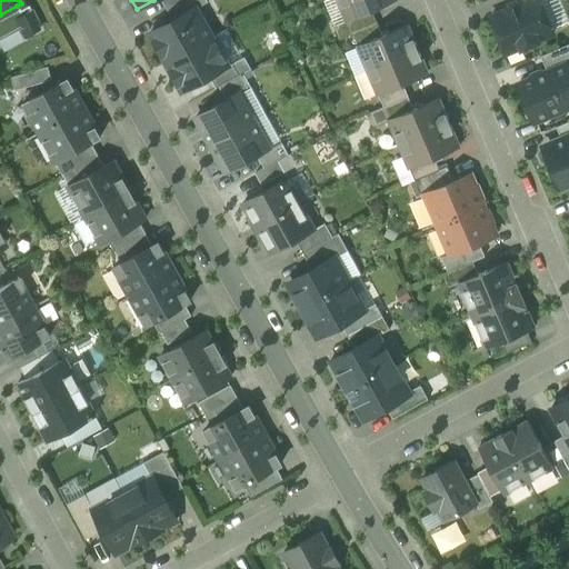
[(209,2),(207,0),(182,0),(167,9),(173,20),(197,8),(197,9),(209,2)]
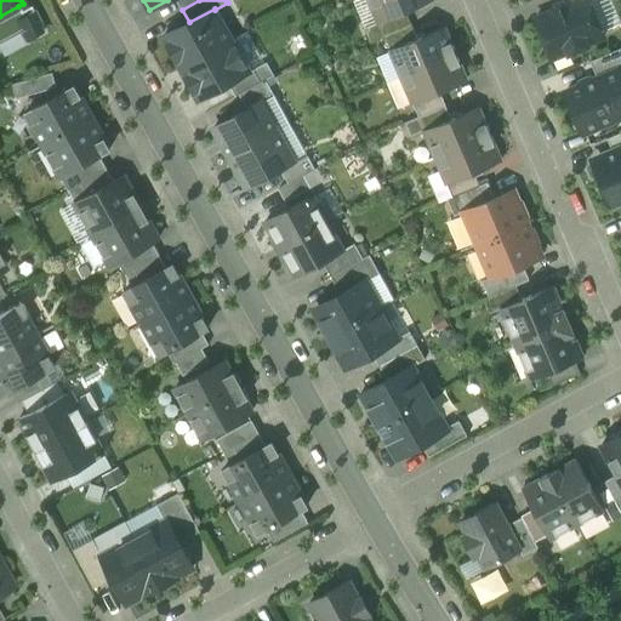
[(369,0),(380,23),(406,11),(432,0),(369,0)]
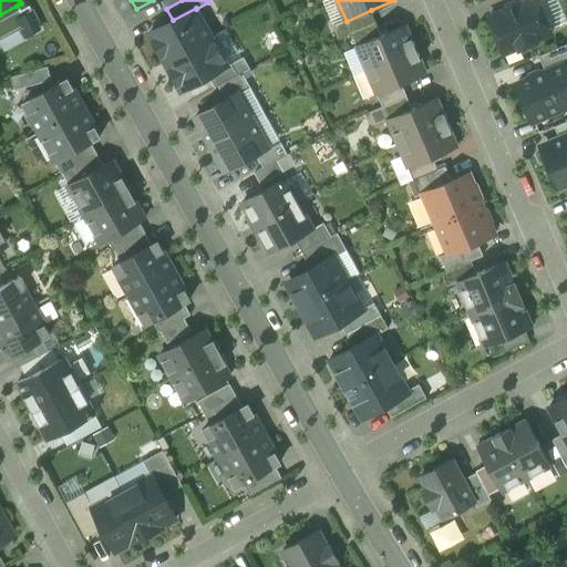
[(488,18),(503,53),(519,47),(521,49),(537,42),(536,39),(553,32),(538,0),(531,0),(522,4),(519,1),(504,8),(505,11),(488,18)]
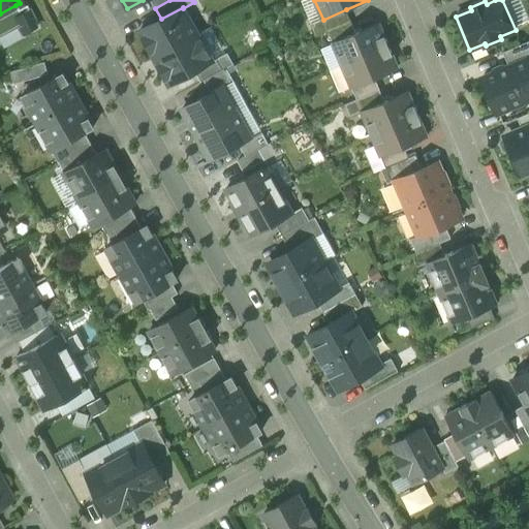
[(0,35),(18,26),(22,35),(37,27),(26,5),(18,9),(16,5),(0,13),(0,35)]
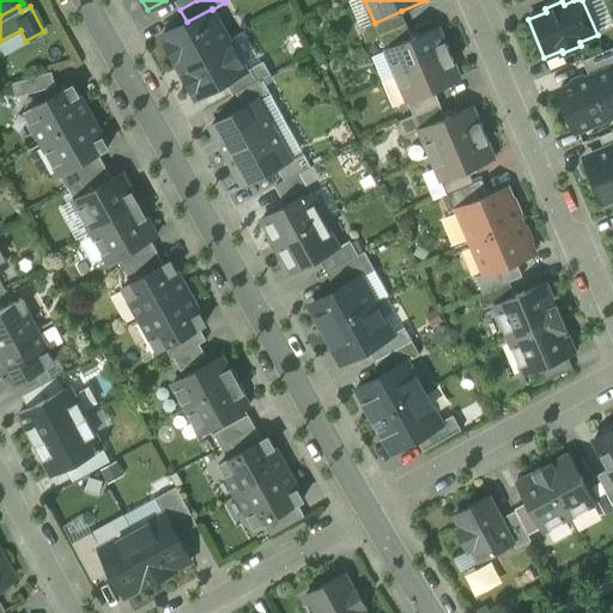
[(162,36),(180,67),(230,40),(212,10),(212,8),(187,22),(162,36)]
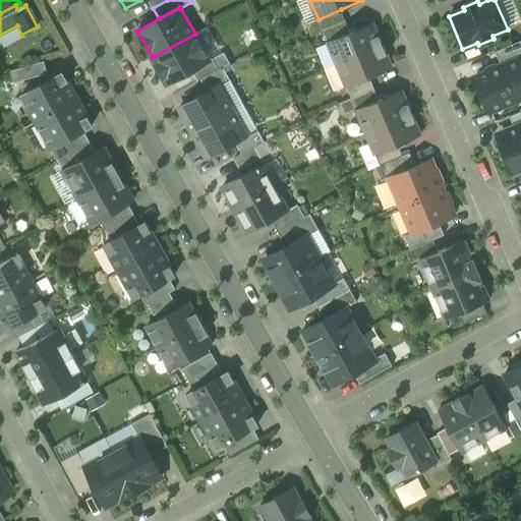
[(311,35),(323,31),(345,20),(341,9),(319,19),(306,23),(311,35)]
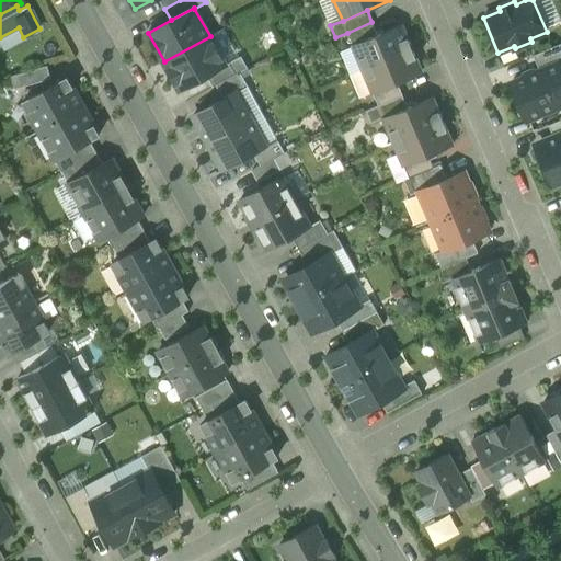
[(377,34),(371,22),(347,33),(353,45),(377,34)]
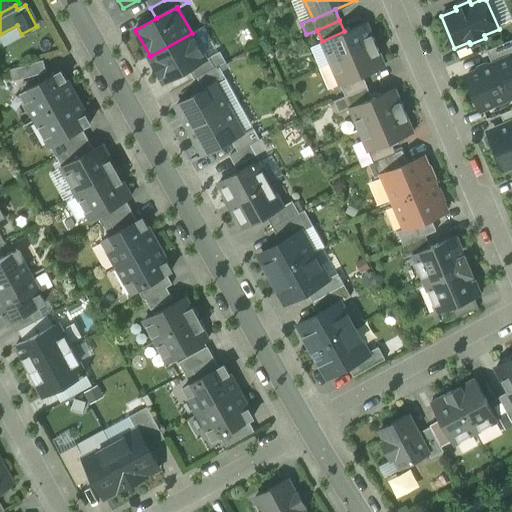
[(322,41),(331,63),(376,44),(373,35),(372,35),(366,22),(344,31),(322,41)]
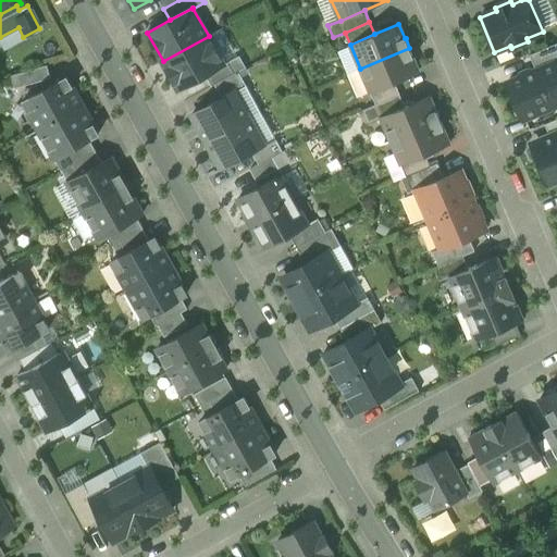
[(0,37),(0,46),(3,51),(24,39),(23,37),(19,27),(0,37)]
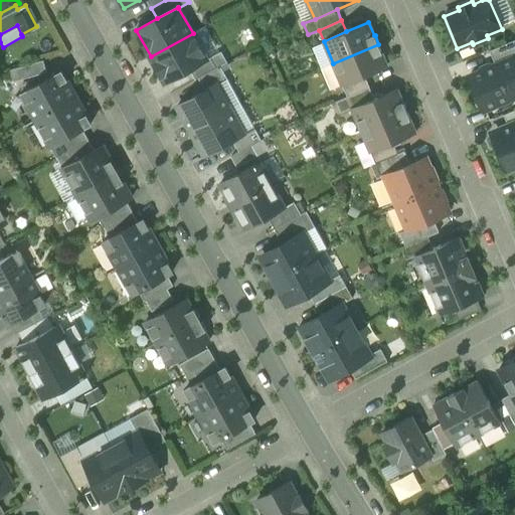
[(207,59),(193,33),(151,56),(165,82),(190,69),(207,59)]
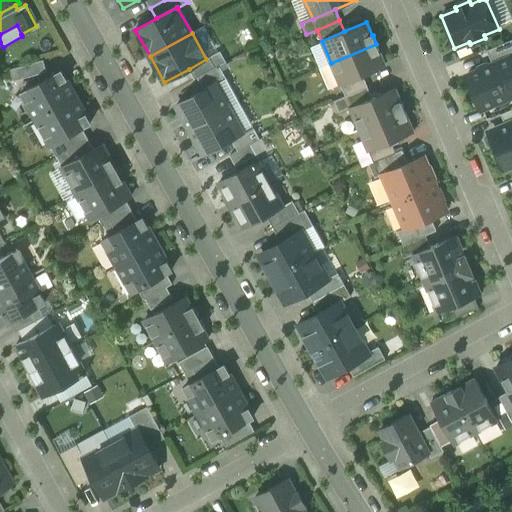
[(511,39),(487,50),(493,65),(510,58),(511,61),(511,39)]
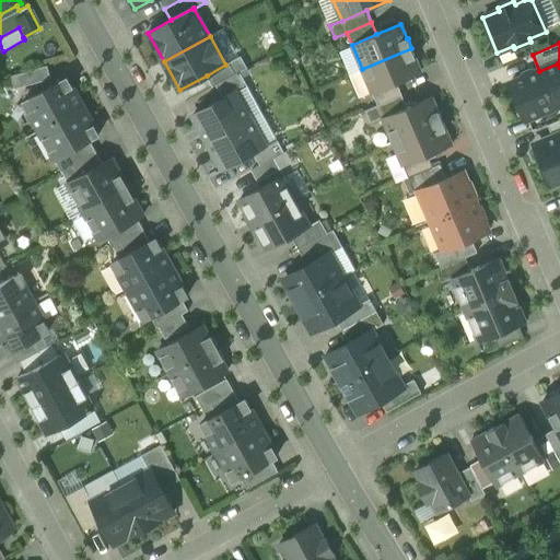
[(416,58),(411,48),(362,69),(373,93),(397,83),(421,72),(415,58),(416,58)]
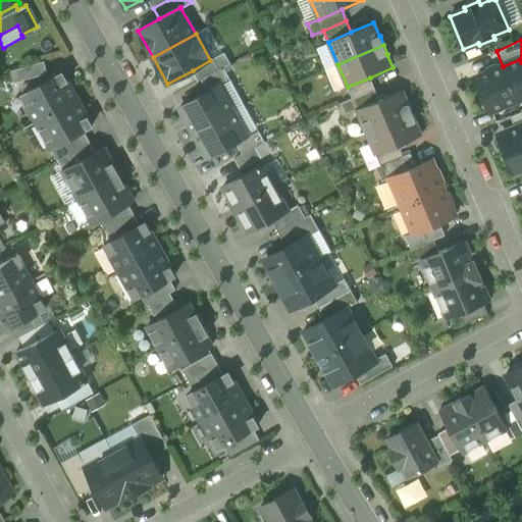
[(198,81),(201,80),(223,67),(230,63),(224,52),(210,60),(193,70),(198,81)]
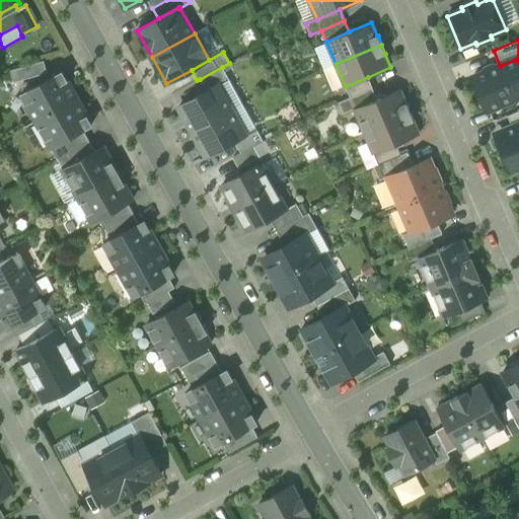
[(472,77),(487,112),(518,97),(518,62),(517,59),(500,66),(472,77)]
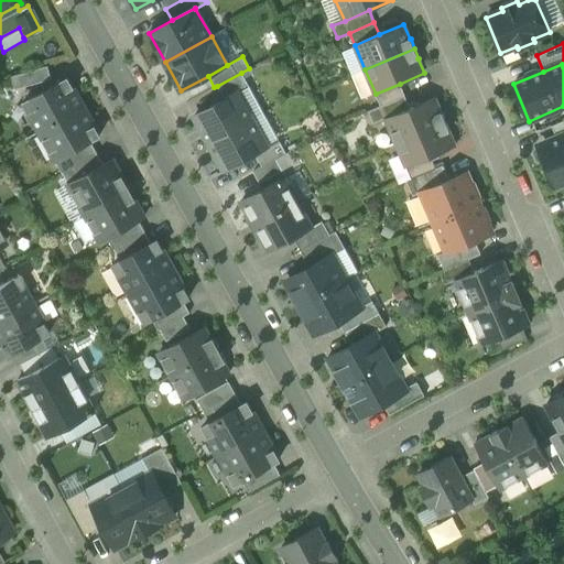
[(9,77),(13,89),(52,79),(47,66),(9,77)]
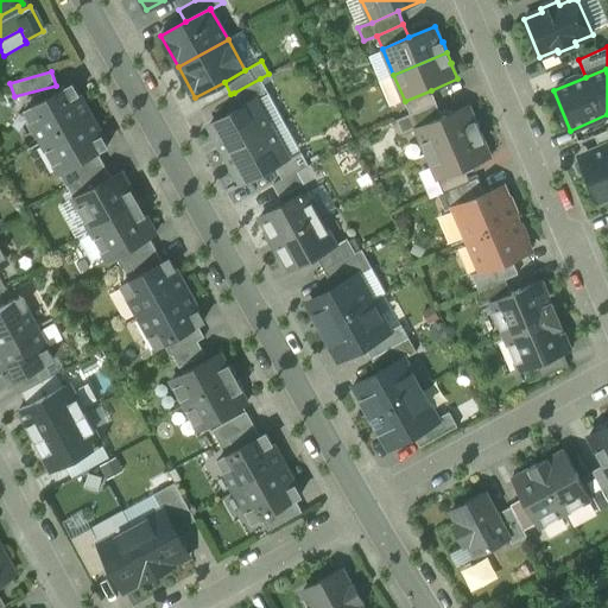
[(267,92),(260,78),(234,93),(242,107),(255,100),(254,99),(267,92)]
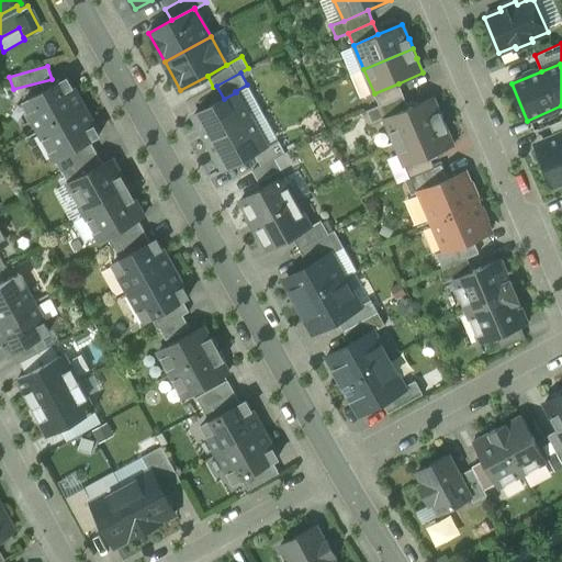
[(23,102),(40,131),(83,107),(67,78),(23,102)]
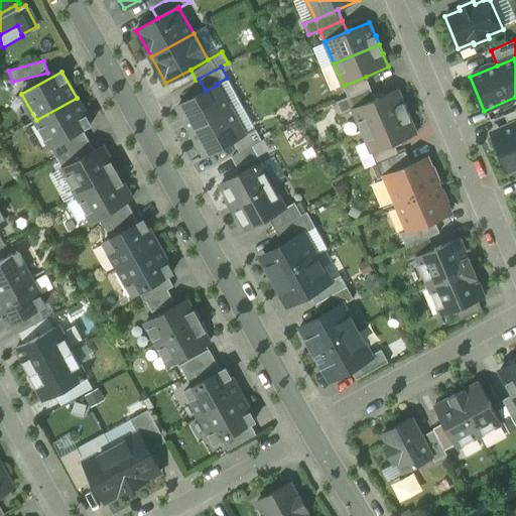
[(344,86),(348,97),(370,88),(366,77),(344,86)]
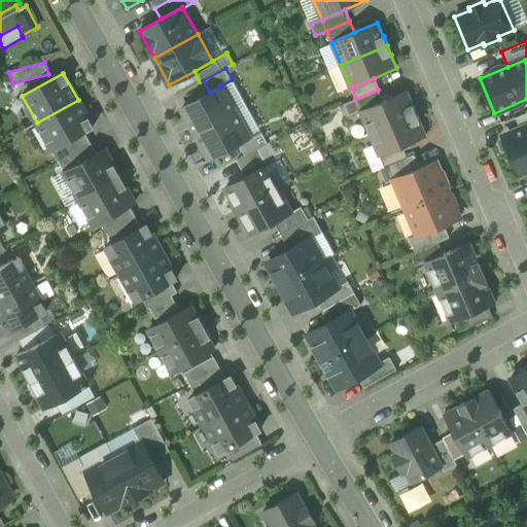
[(182,108),(196,134),(236,111),(221,86),(210,93),(182,108)]
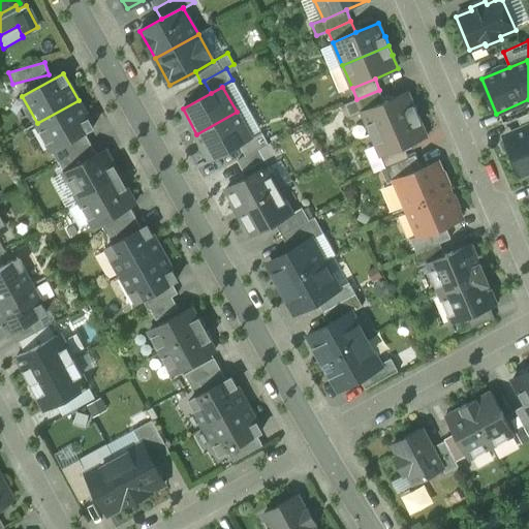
[(384,101),(379,90),(356,99),(345,104),(350,116),(362,111),(384,101)]
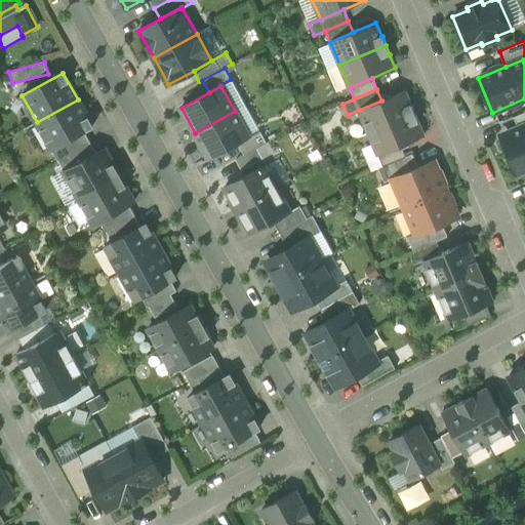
[(359,110),(369,132),(415,113),(411,105),(410,105),(404,90),(381,101),(359,110)]
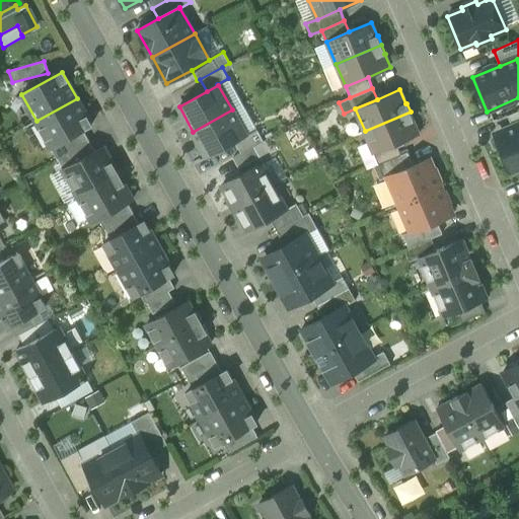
[(92,125),(77,98),(36,121),(51,148),(83,130),(92,125)]
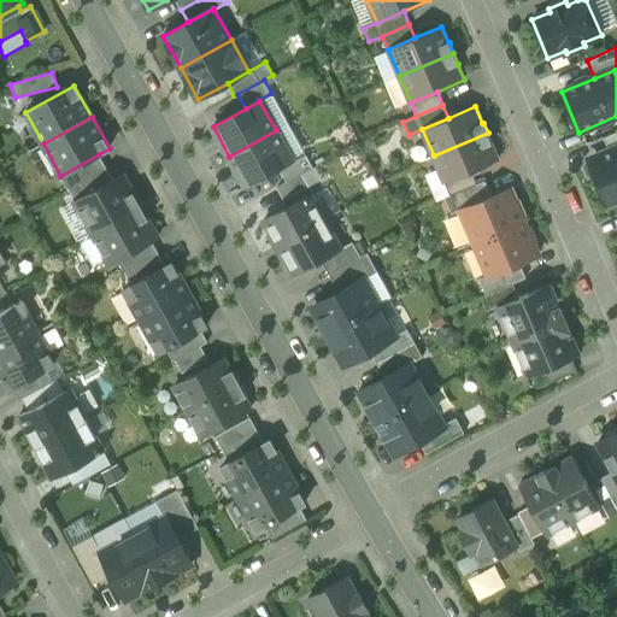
[(292,160),(276,130),(229,157),(246,186),(278,168),(292,160)]
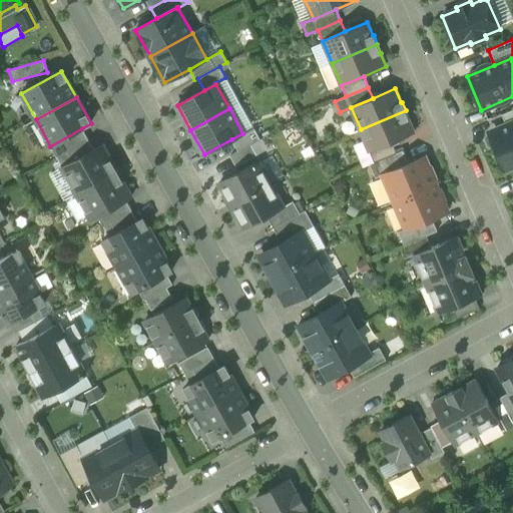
[(512,109),(502,114),(507,125),(512,122),(512,109)]
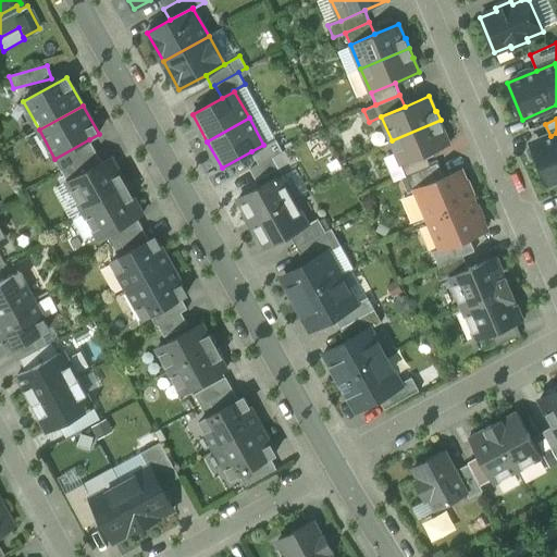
[(444,128),(441,120),(392,140),(401,164),(425,155),(449,144),(443,130),(444,128)]
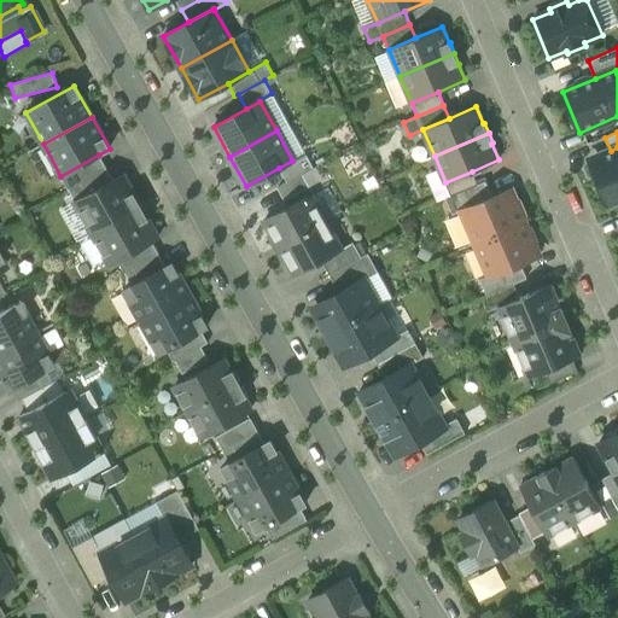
[(617,147),(611,151),(599,156),(600,162),(594,165),(610,203),(617,199),(617,147)]
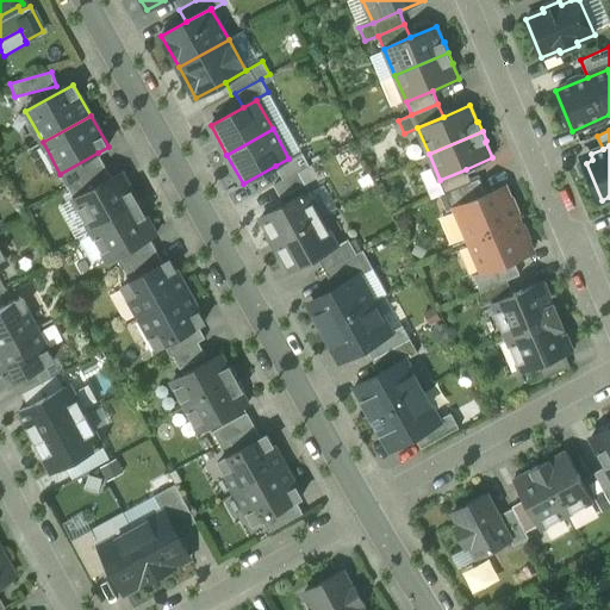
[(60,174),(67,186),(105,166),(98,153),(60,174)]
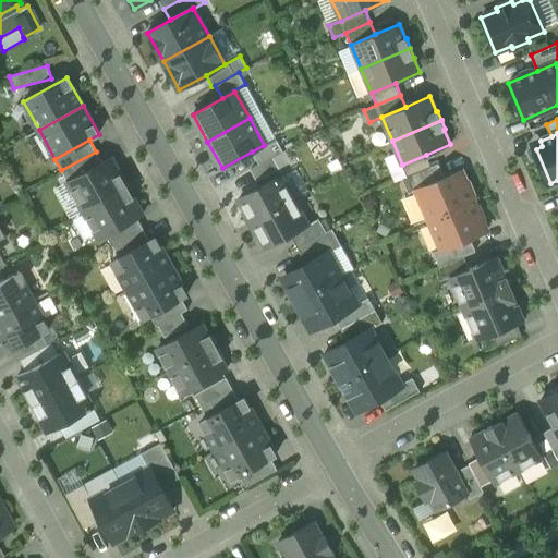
[(252,152),(259,165),(274,157),(283,152),(277,140),(265,146),(264,145),(252,152)]
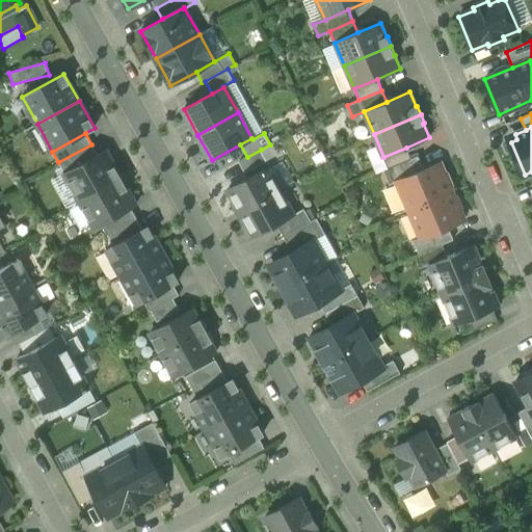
[(98,155),(91,144),(58,162),(64,174),(98,155)]
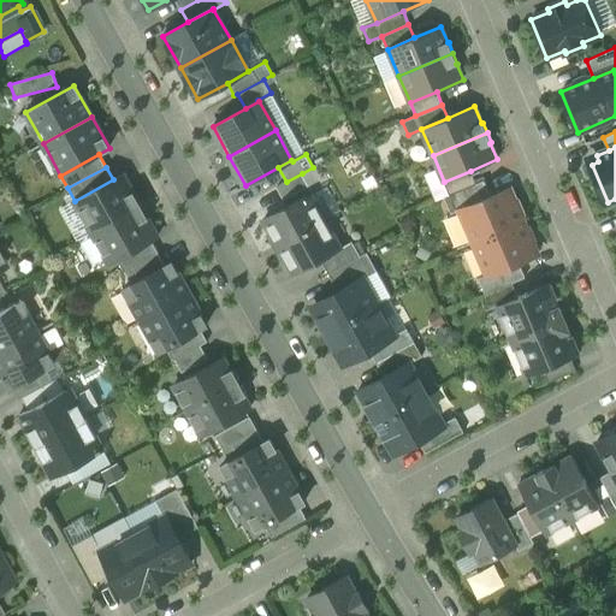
[(444,182),(450,195),(477,184),(471,171),(444,182)]
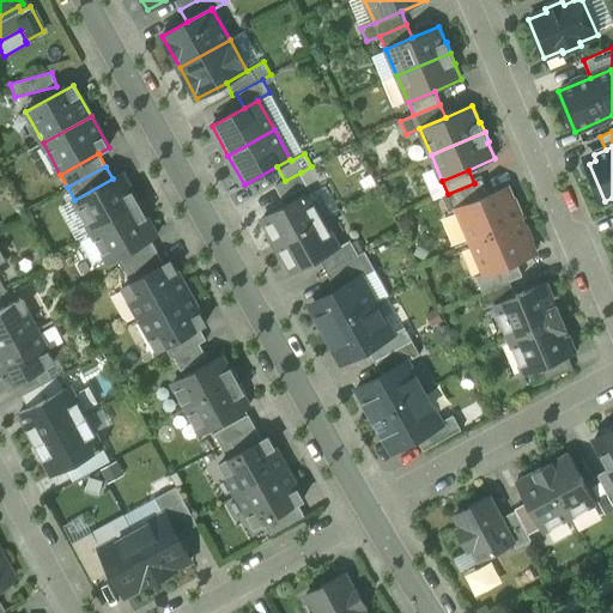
[(308,186),(301,173),(285,181),(275,187),(283,199),(308,186)]
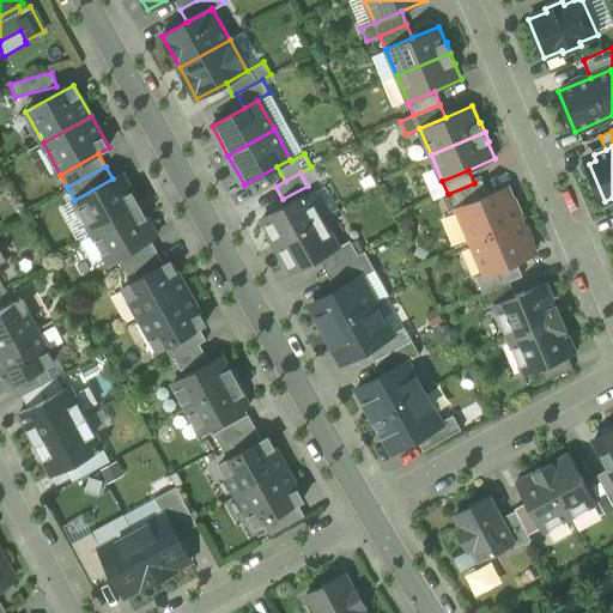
[(74,200),(92,231),(140,205),(122,174),(113,178),(74,200)]
